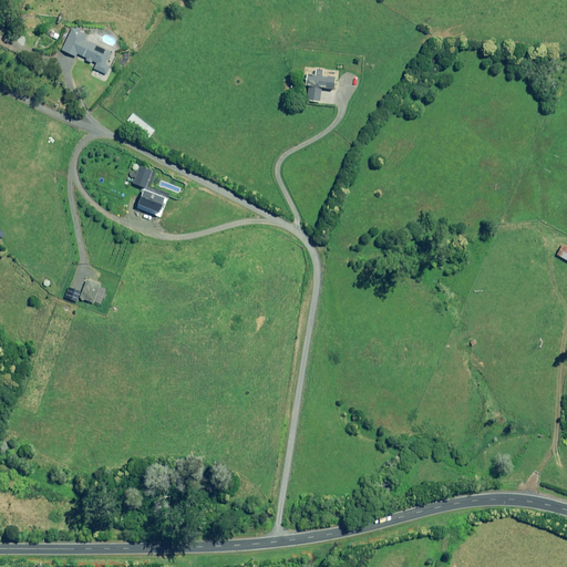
[(62,50),(76,57),(78,54),(86,59),(86,60),(92,63),(92,61),(96,63),(94,69),(106,74),(111,66),(105,64),(111,53),(84,40),(86,34),(73,28),(62,50)]
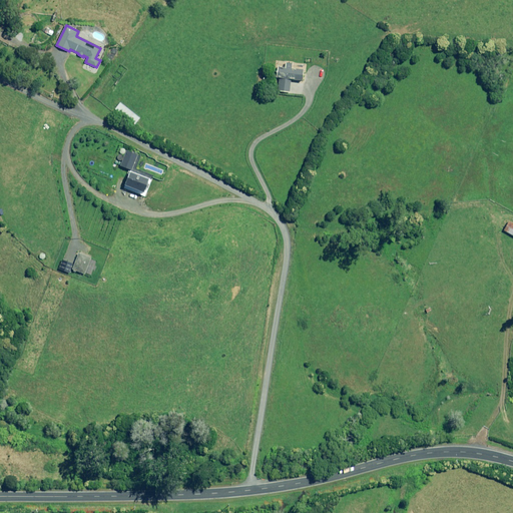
[(287,68),(279,68),(278,91),(290,92),(291,80),(305,80),(305,70),(293,69),(293,63),(287,63),(287,68)]
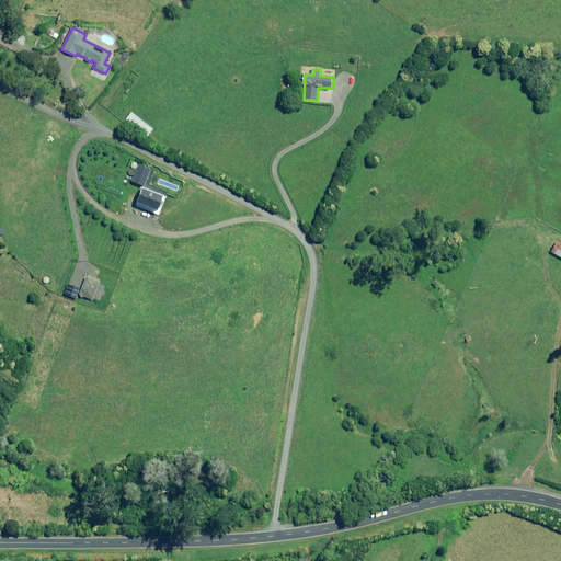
[(132,112),(126,119),(148,137),(153,129),(132,112)]
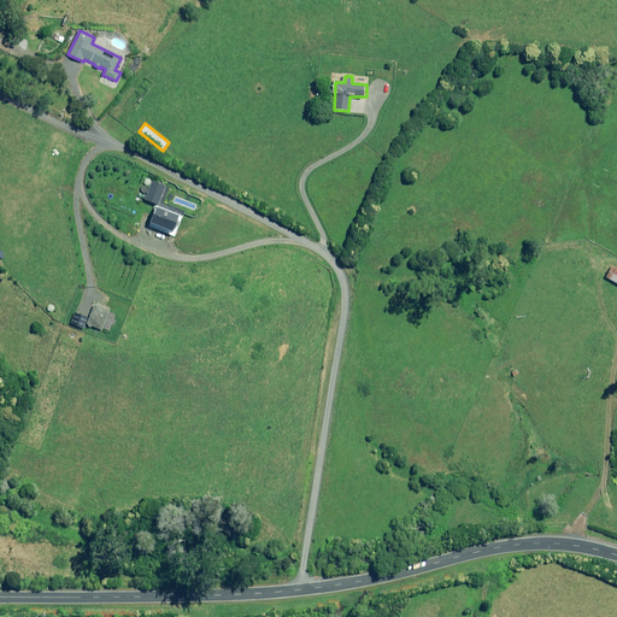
[(152,181),(146,199),(159,204),(166,186),(152,181)]
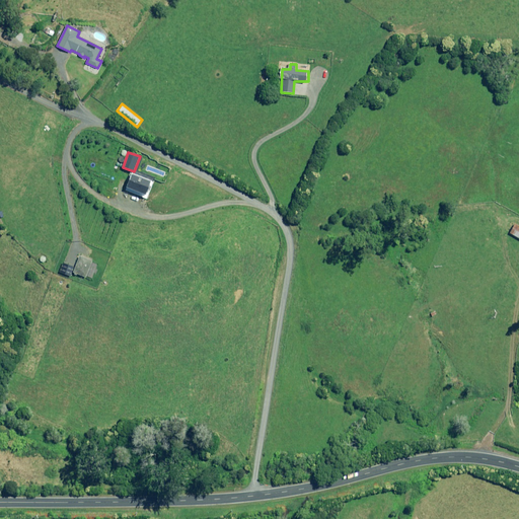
[(153,182),(133,174),(127,190),(146,198),(153,182)]
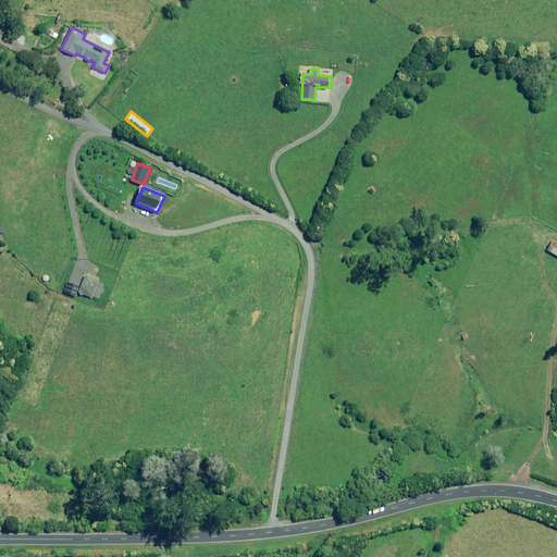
[(556,243),(553,240),(547,250),(556,256),(556,243)]
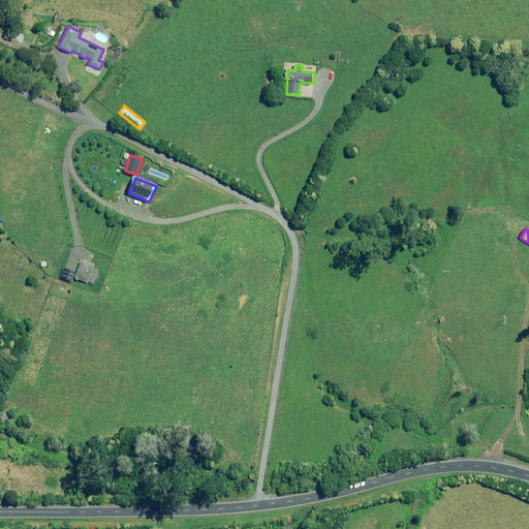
[(74,278),(89,283),(94,266),(81,261),(74,278)]
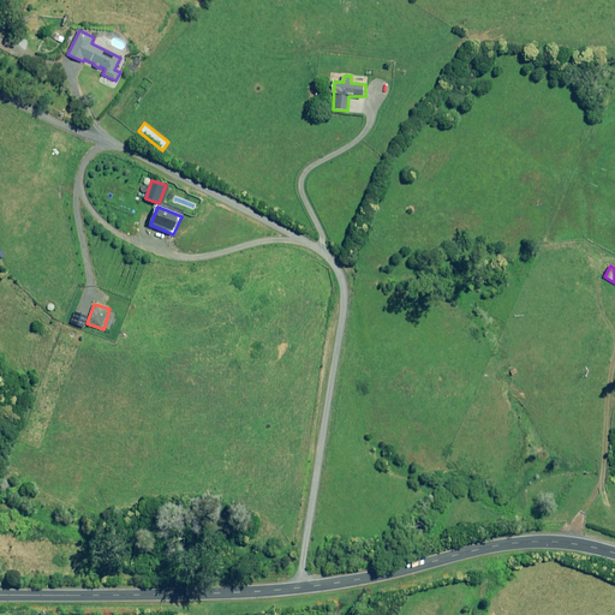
All buildings are outlined.
